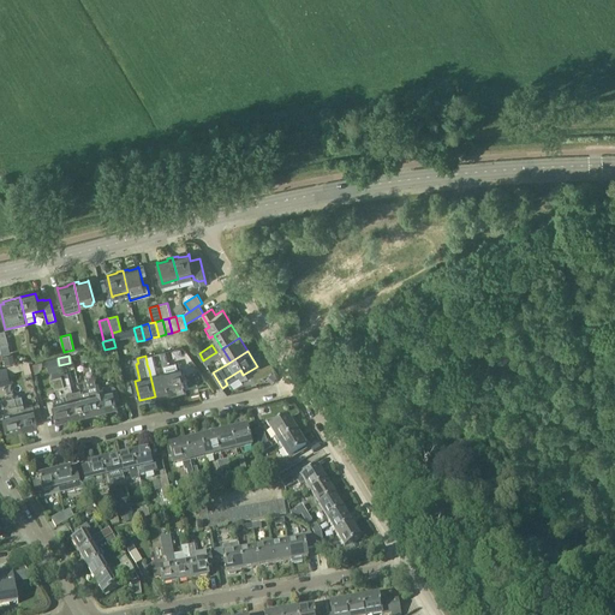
[(58,358),(58,357),(47,360),(49,372),(60,370),(59,365),(58,358)]
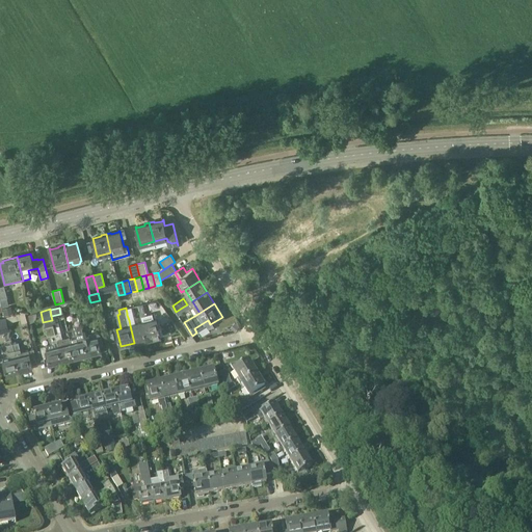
[(142,322),(143,322),(148,340),(161,337),(161,336),(163,336),(161,326),(158,327),(157,319),(154,320),(152,314),(145,315),(141,316),(142,322)]
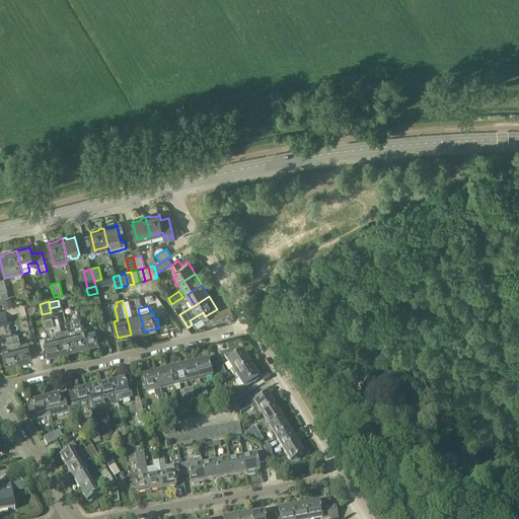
[(139,314),(127,317),(131,335),(144,331),(140,314),(139,314)]
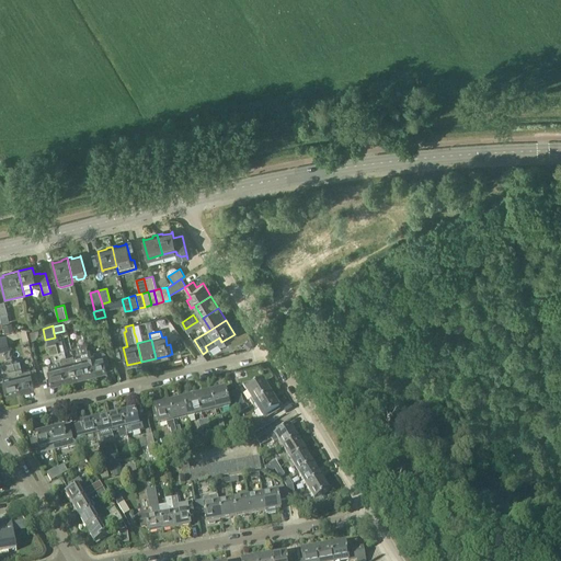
[(75,358),(76,363),(79,377),(93,374),(89,355),(86,342),(80,343),(81,346),(80,346),(82,356),(75,358)]
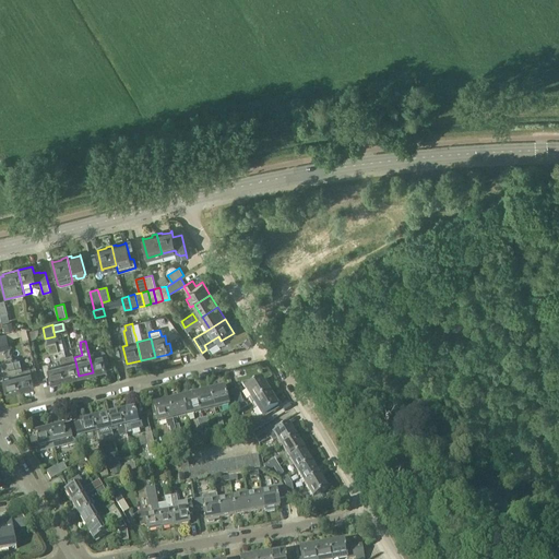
[(51,382),(66,379),(59,351),(57,342),(48,343),(50,353),(52,353),(55,359),(56,361),(44,365),(46,376),(50,376),(51,382)]
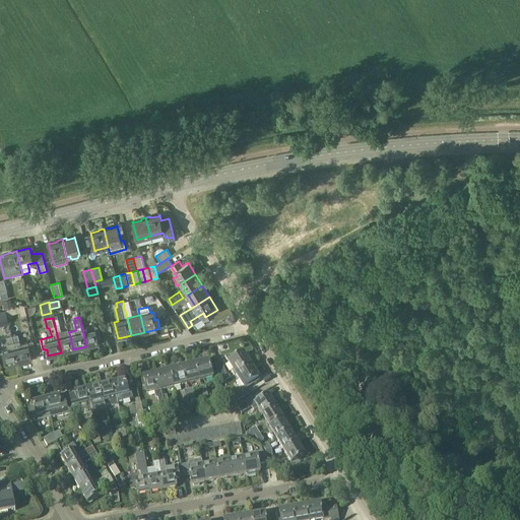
[(55,326),(61,352),(73,349),(70,336),(69,332),(69,329),(62,331),(60,325),(59,325),(55,326)]
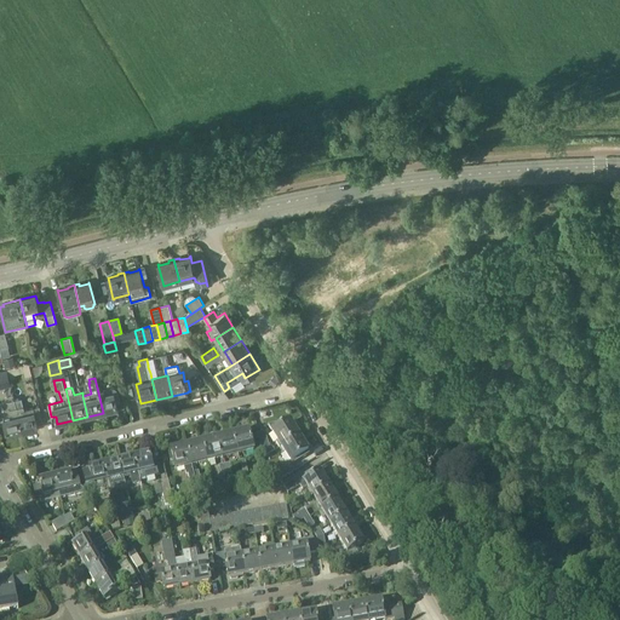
[(104,391),(98,392),(103,413),(110,412),(112,412),(115,412),(116,409),(119,409),(116,403),(121,402),(119,392),(118,392),(116,390),(114,389),(113,389),(104,391)]
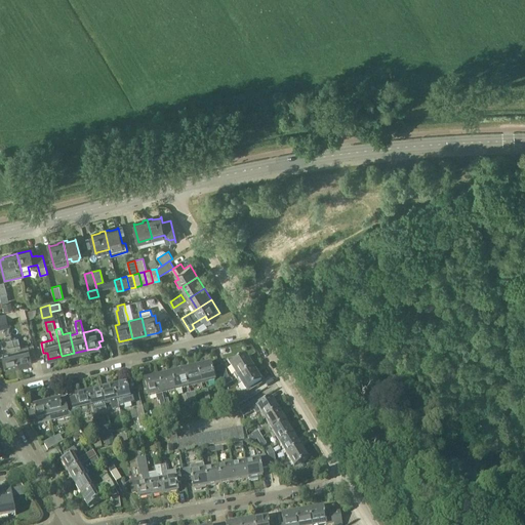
[(18,338),(13,339),(16,353),(21,368),(23,367),(23,365),(26,365),(26,366),(31,365),(31,363),(33,363),(32,358),(37,357),(34,345),(21,348),(19,345),(21,345),(18,338)]
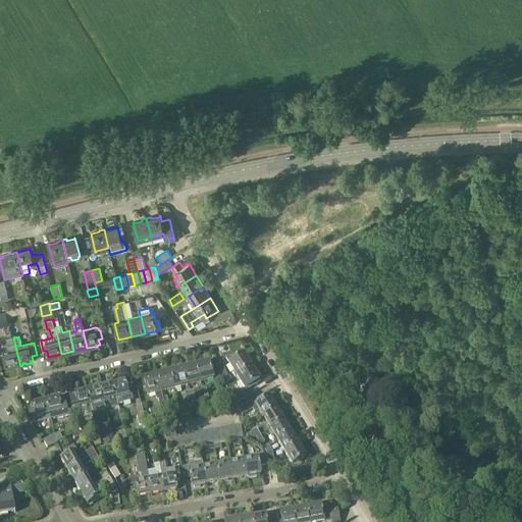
[(16,351),(13,337),(7,338),(9,346),(8,346),(9,352),(3,354),(6,367),(19,364),(19,366),(20,366),(16,351)]
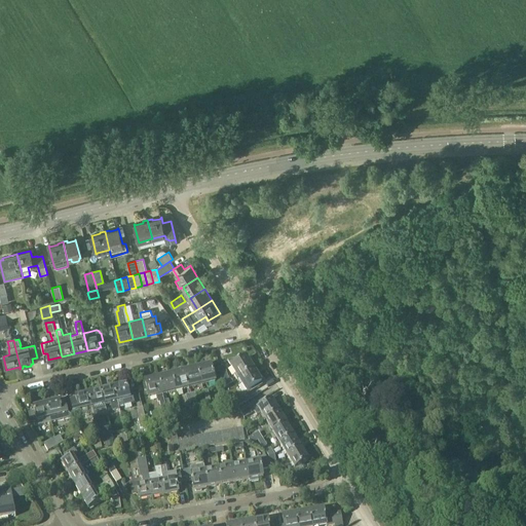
[(228,361),(236,375),(235,376),(237,381),(254,370),(247,358),(240,362),(238,359),(228,361)]
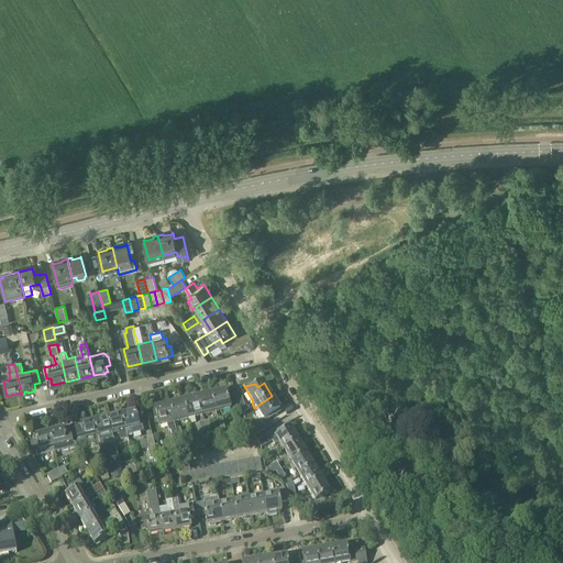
[(227,392),(211,395),(217,414),(231,409),(227,392)]
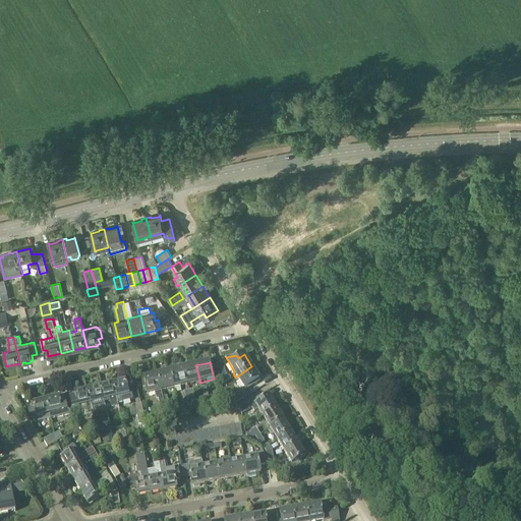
[(221,379),(227,377),(223,363),(217,364),(221,379)]
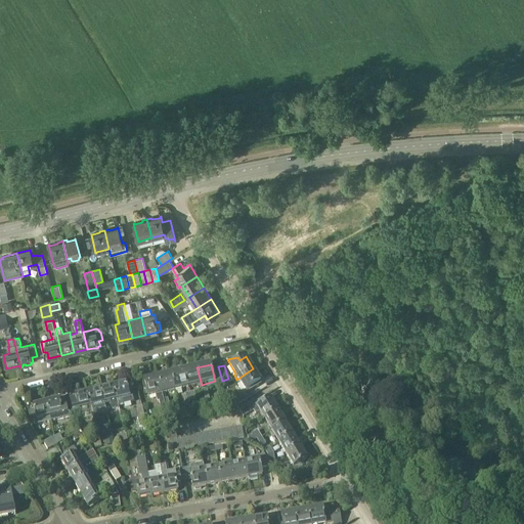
[(197,367),(184,370),(188,388),(202,385),(197,367)]
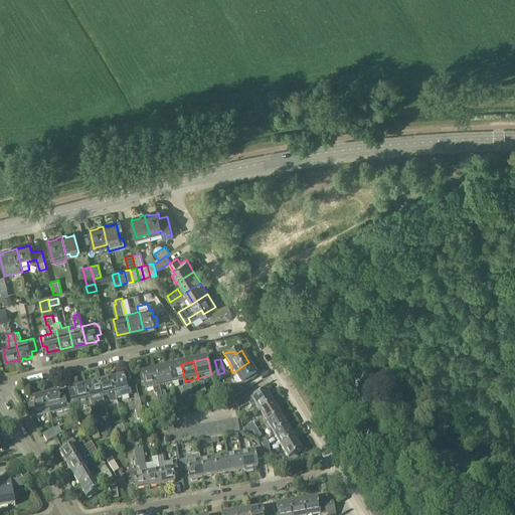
[(256,375),(248,362),(232,373),(235,377),(237,376),(241,384),(242,384),(243,386),(258,377),(256,375)]
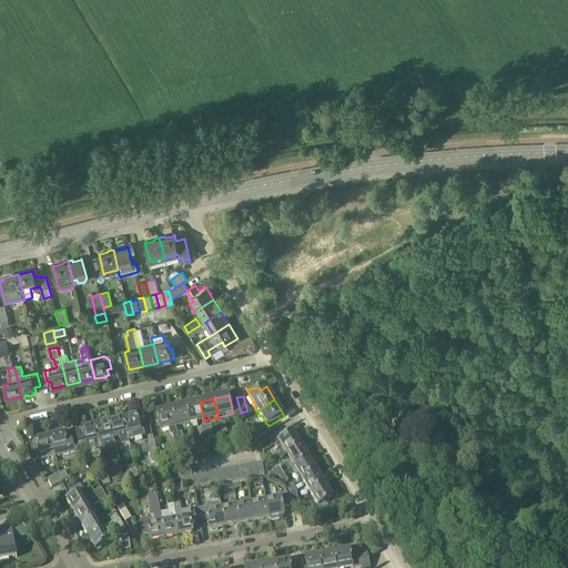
[(200,402),(185,405),(190,424),(204,421),(200,402)]
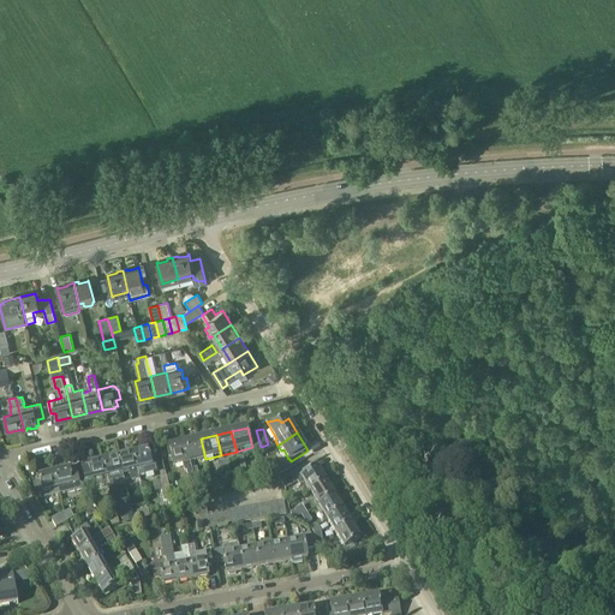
[(201,439),(186,442),(191,463),(206,459),(201,439)]
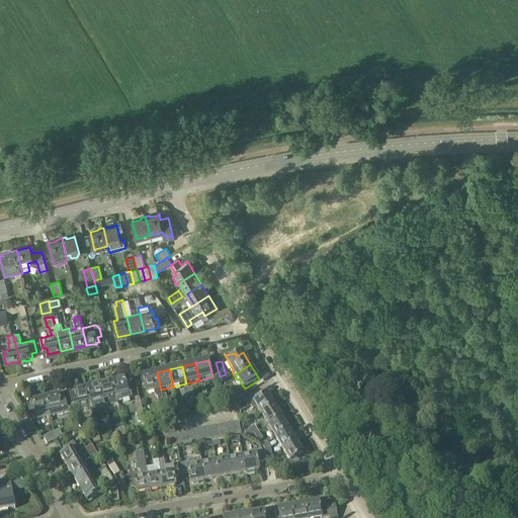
[(148,393),(154,392),(156,398),(157,397),(161,411),(165,410),(163,402),(162,396),(161,390),(157,372),(143,376),(148,393)]
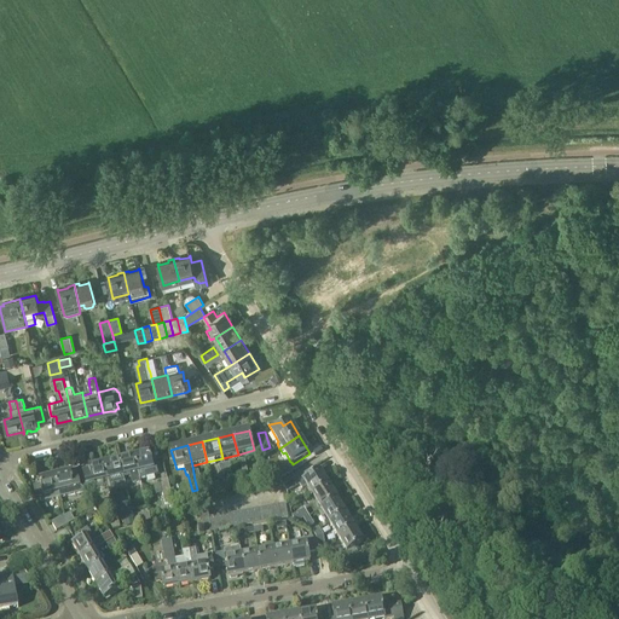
[(270,447),(262,450),(264,457),(273,451),(271,447),(270,447)]
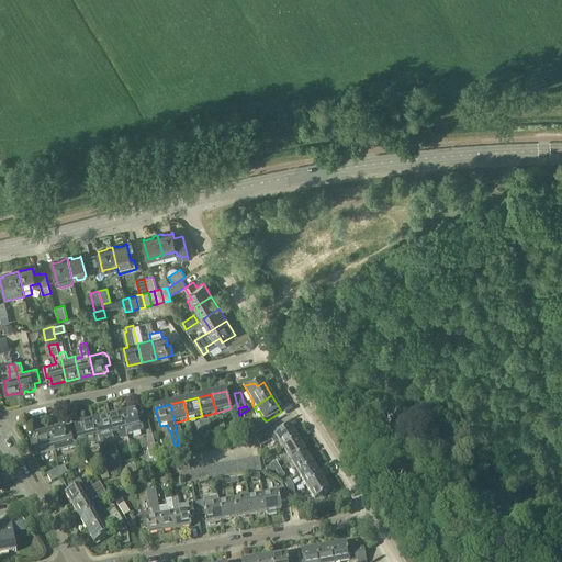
[(122,415),(127,435),(144,431),(141,417),(137,418),(136,411),(122,415)]
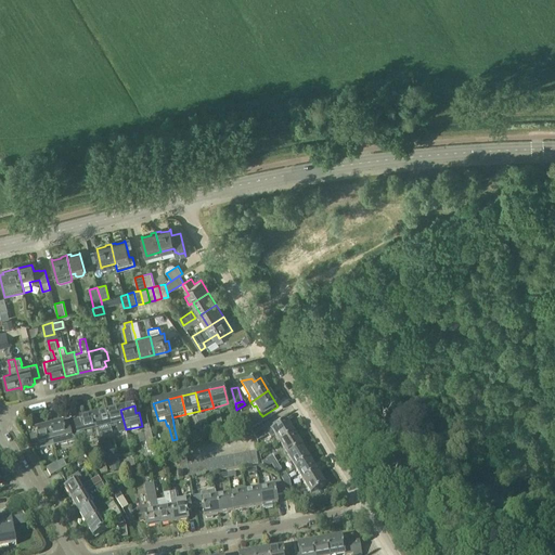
[(107,413),(112,427),(117,426),(119,434),(126,433),(126,429),(120,410),(107,413)]
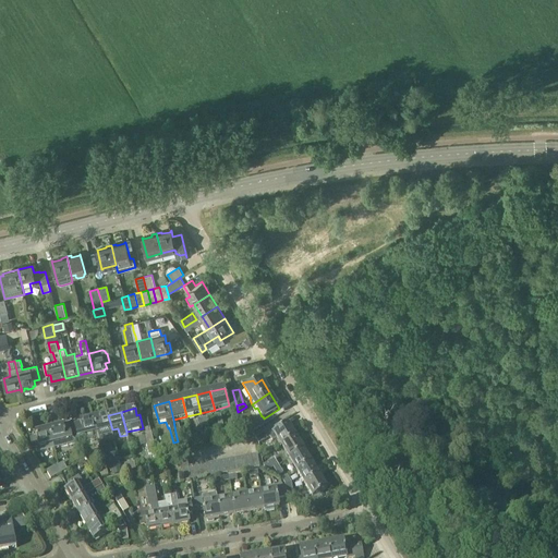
[(111,429),(112,429),(108,415),(95,419),(99,437),(100,444),(113,440),(111,429)]
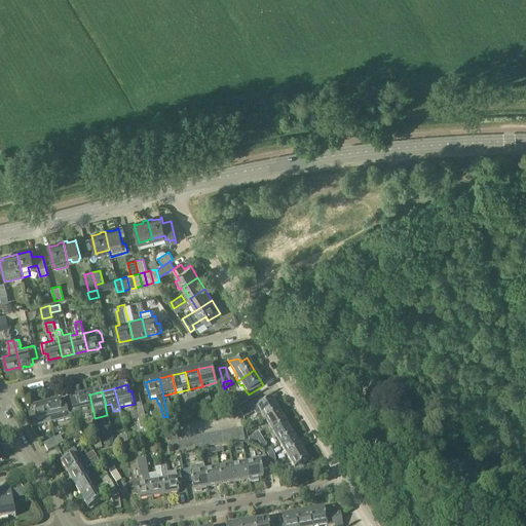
[(94,412),(89,395),(83,396),(82,393),(77,395),(78,397),(76,398),(76,399),(70,401),(72,406),(74,416),(80,414),(80,415),(94,412)]
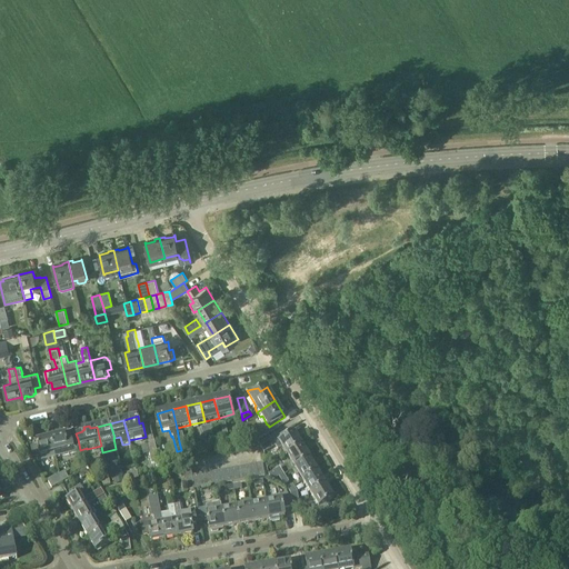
[(249,447),(265,437),(261,431),(248,439),(249,447)]
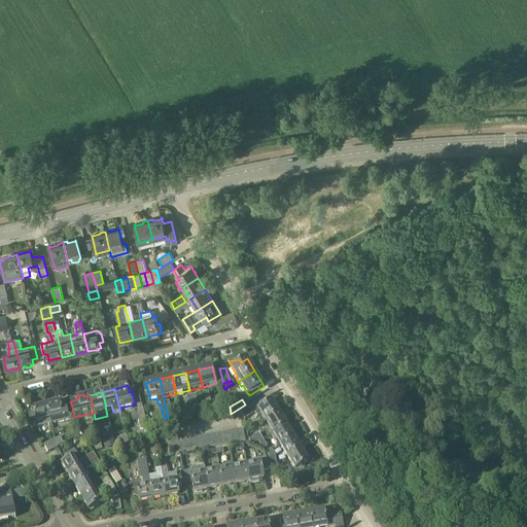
[(259,410),(267,422),(281,414),(280,413),(282,412),(278,405),(276,406),(273,401),(259,410)]
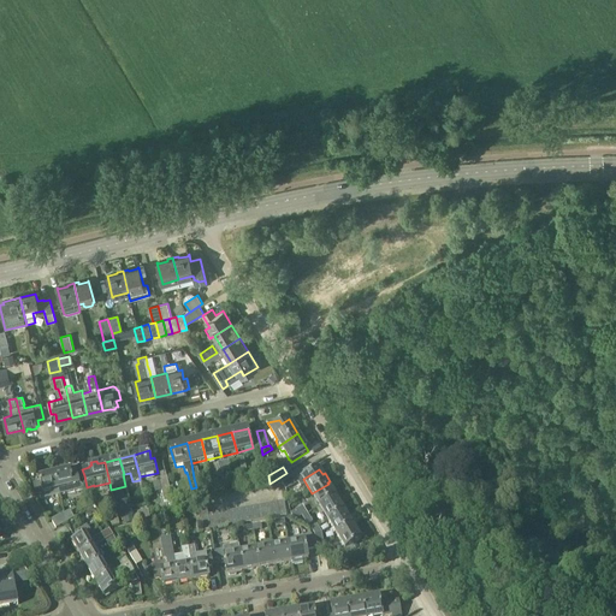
[(70,471),(54,474),(60,496),(75,492),(73,486),(70,471)]
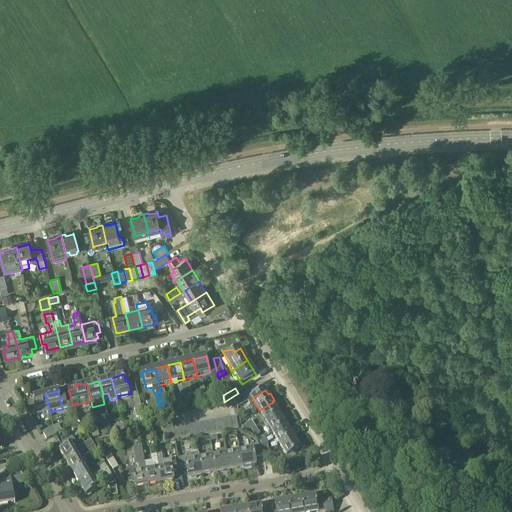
[(50,412),(45,394),(33,397),(36,410),(37,415),(50,412)]
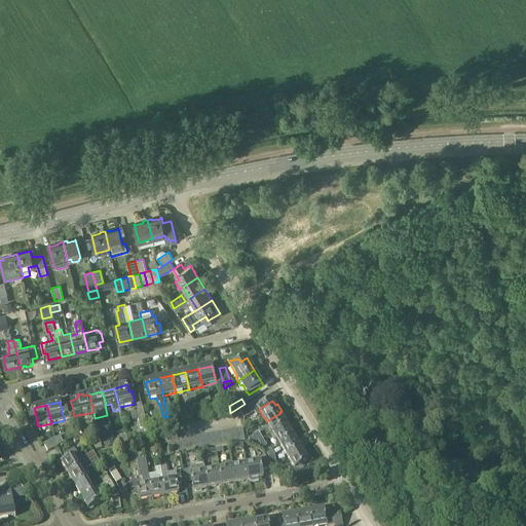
[(255,412),(252,407),(241,413),(245,418),(255,412)]
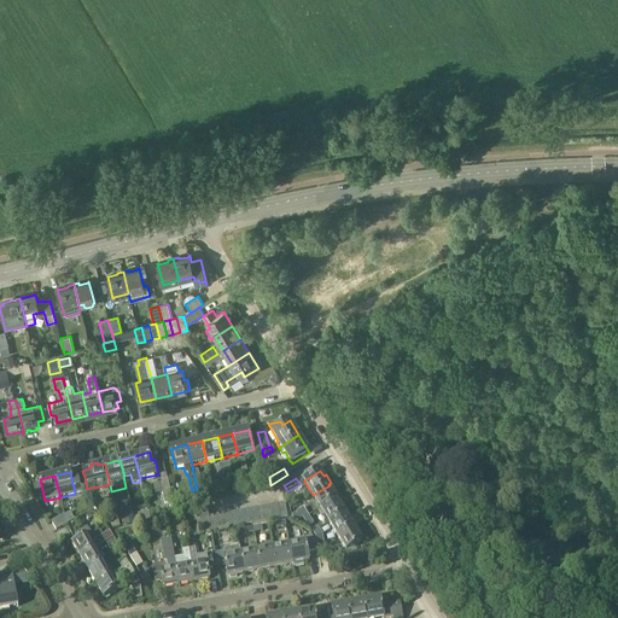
[(174,502),(168,479),(161,482),(164,493),(163,494),(165,503),(174,502)]
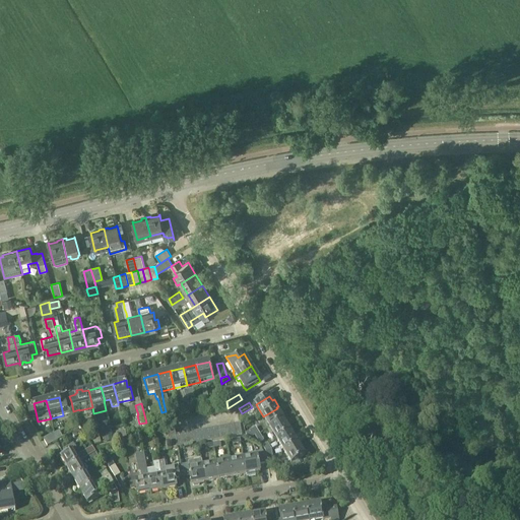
[(270,428),(284,419),(277,408),(263,416),(270,428)]
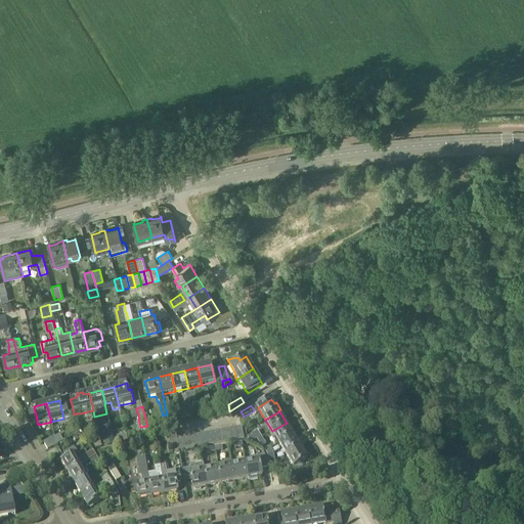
[(287,423),(272,431),(279,443),(294,435),(293,434),(295,433),(292,428),(290,429),(287,423)]
